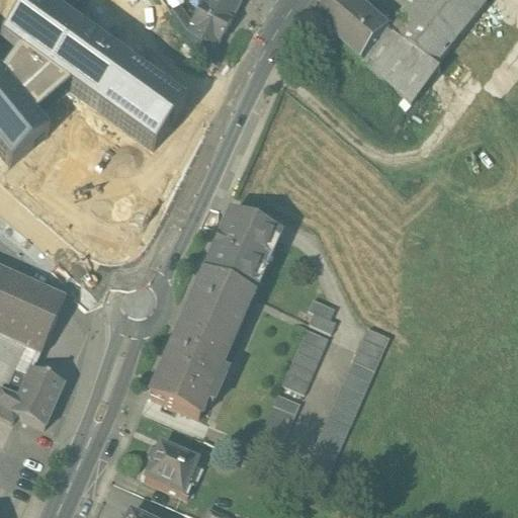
[(0,159),(9,170),(47,138),(33,121),(67,92),(153,153),(184,109),(30,0),(29,0),(0,41),(0,44),(16,57),(0,80),(0,159)]
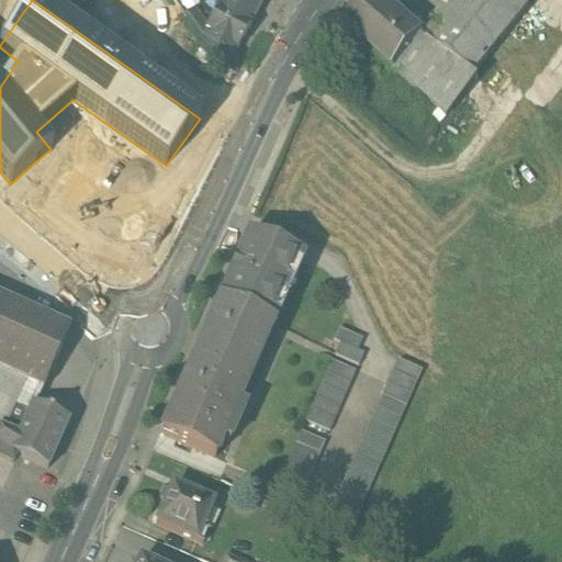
[(242,40),(211,23),(212,21),(195,0),(178,0),(175,3),(225,72),(242,40)]
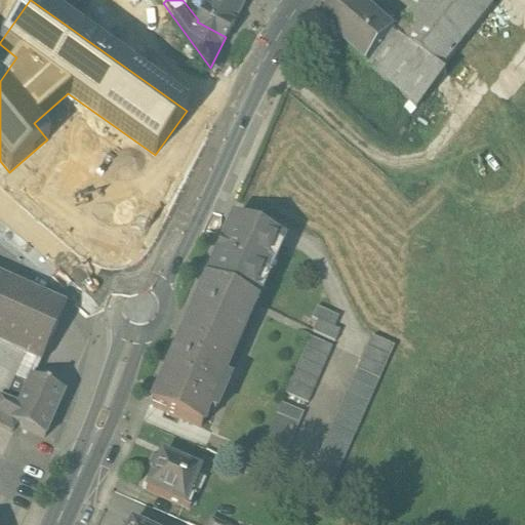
[(208,0),(198,19),(197,22),(226,37),(244,2),(239,0),(208,0)]
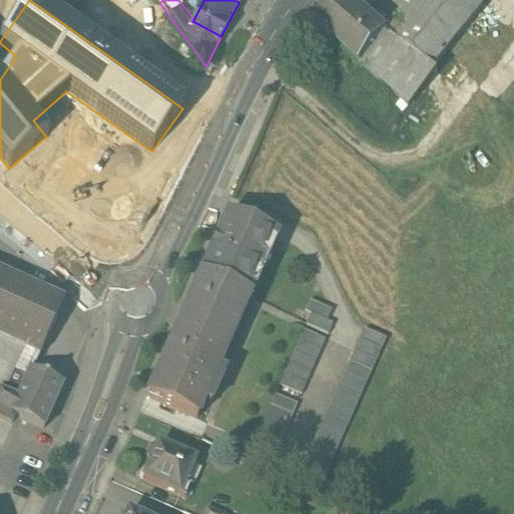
[(327,0),(310,22),(356,63),(381,34),(354,12),(363,0),(327,0)]
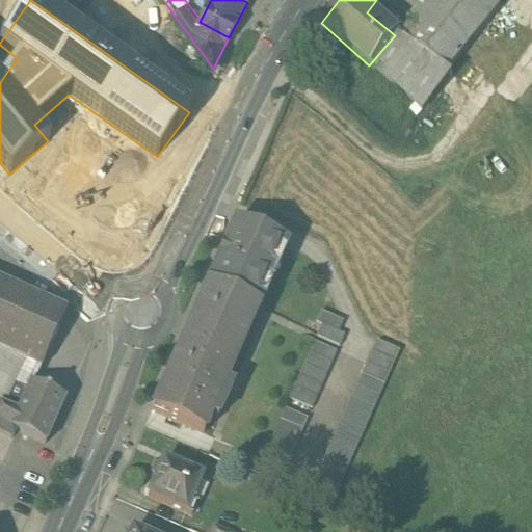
[(436,0),(402,41),(446,72),(504,0),(436,0)]
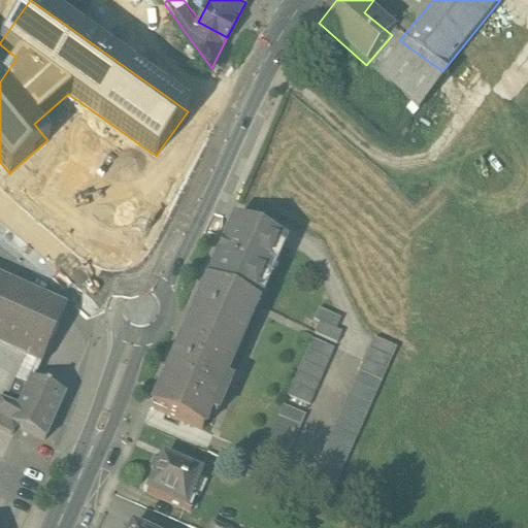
[(442,71),(399,40),(392,35),(366,65),(409,101),(418,109),(448,74),(442,71)]
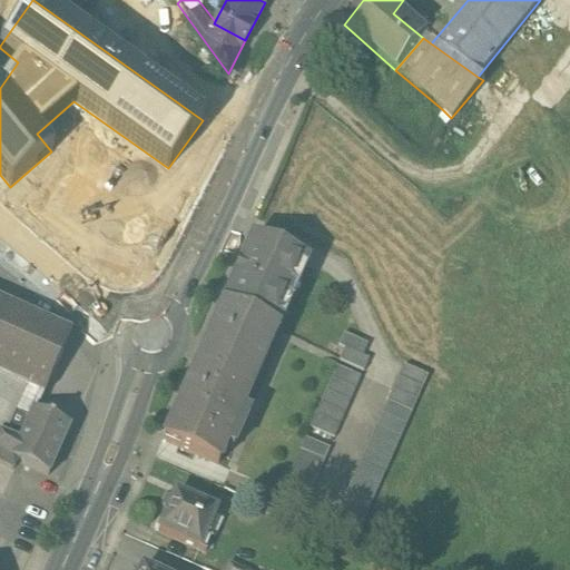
[(306,263),(251,238),(222,305),(277,330),(306,263)]
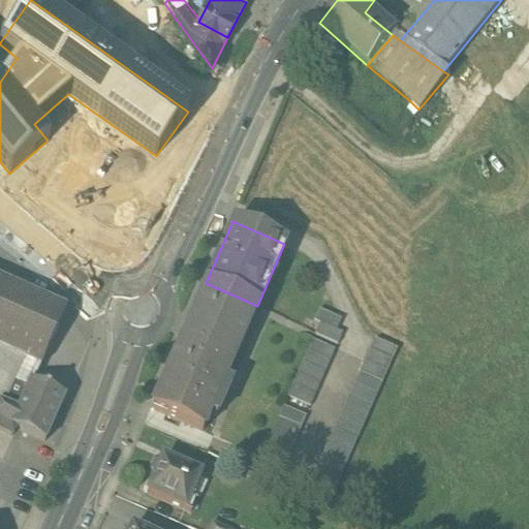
[(66,310),(0,280),(0,348),(21,359),(40,367),(66,310)]
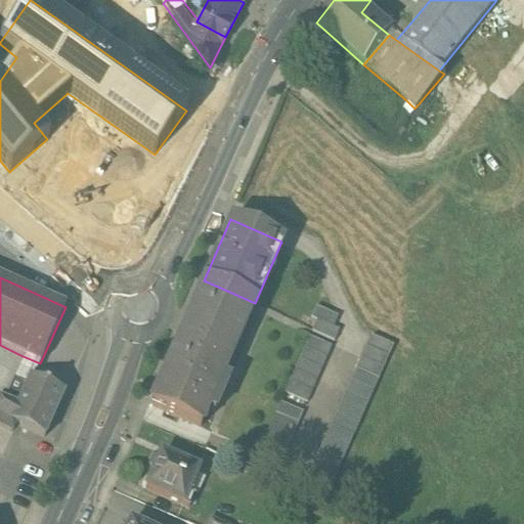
[(255,303),(204,280),(178,340),(229,362),(255,303)]
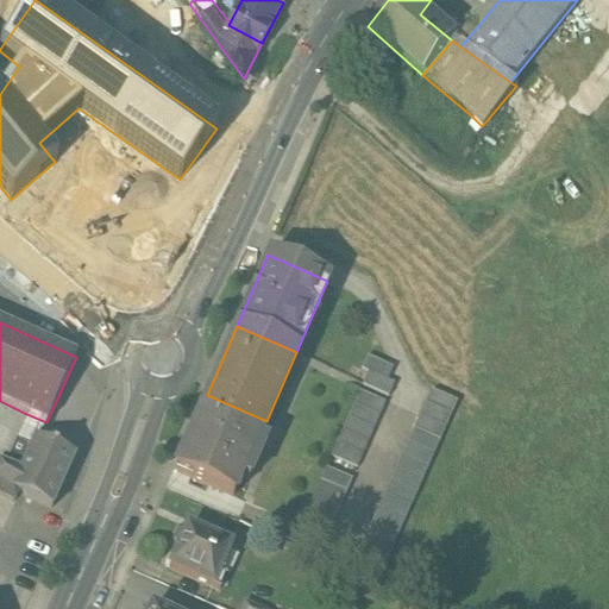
[(394,366),(368,356),(362,368),(369,371),(388,380),(394,366)]
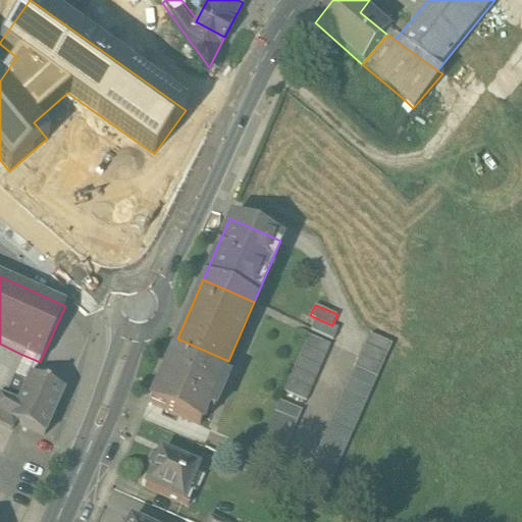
[(332,325),(316,318),(311,329),(333,340),(337,328),(332,325)]
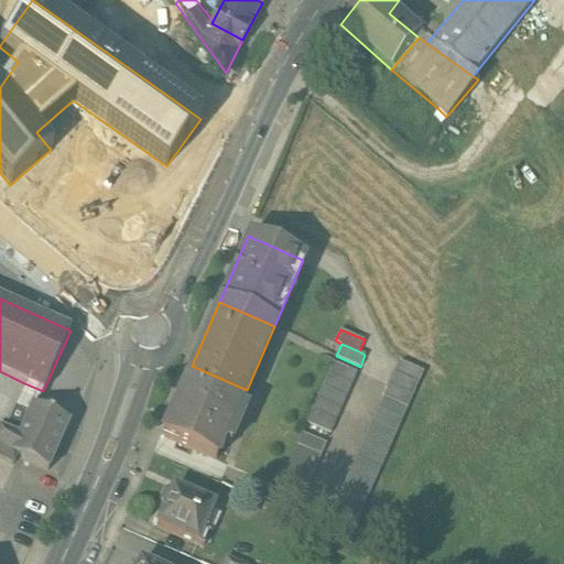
[(399,360),(325,527),(349,538),(407,408),(408,408),(423,371),(399,360)]
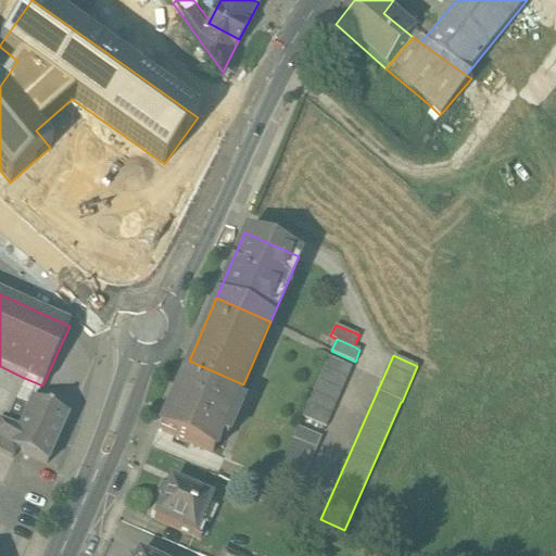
[(328,356),(302,415),(326,426),(352,367),(328,356)]
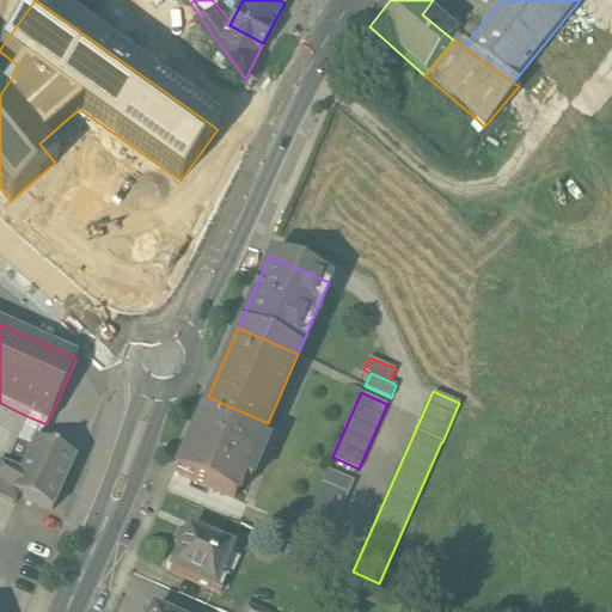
[(268,423),(208,397),(175,472),(234,499),(243,479),(250,483),(267,444),(259,441),(268,423)]
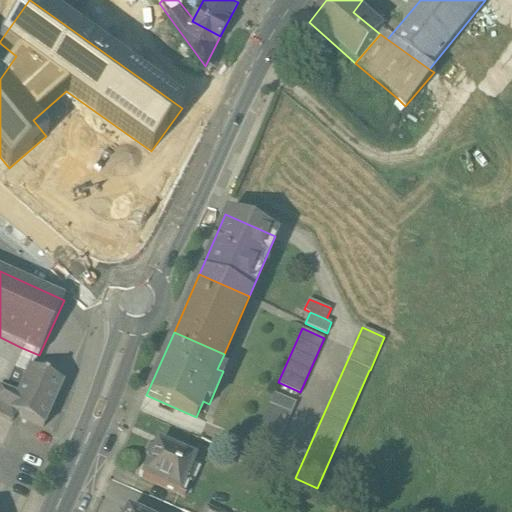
[(0,388),(20,347),(0,337),(0,388)]
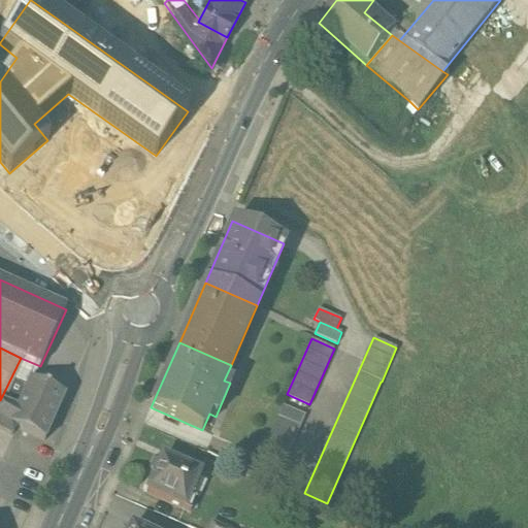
[(30,383),(18,410),(0,402),(0,418),(11,425),(44,440),(63,398),(30,383)]
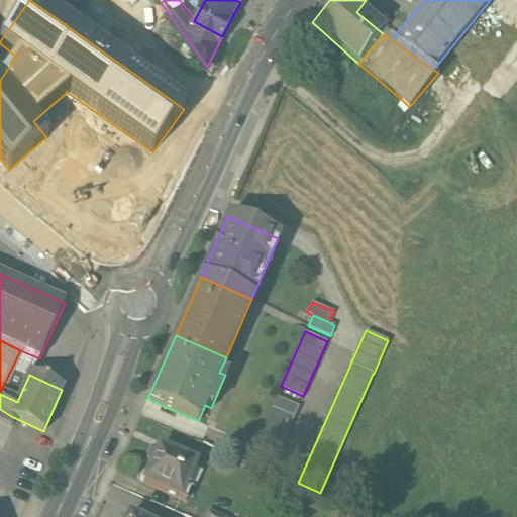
[(299,405),(278,396),(259,439),(280,448),(299,405)]
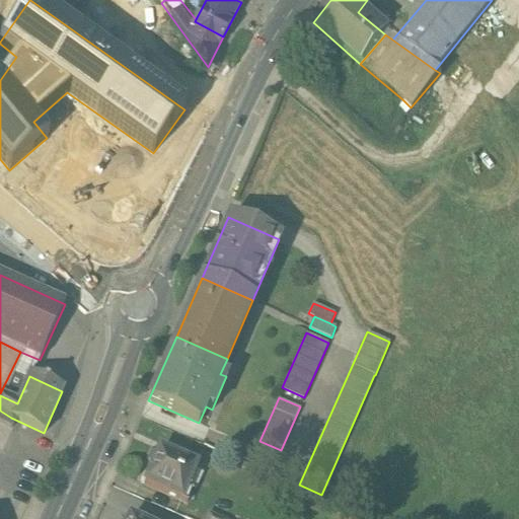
[(197,466),(162,451),(154,453),(150,462),(153,467),(146,485),(189,504),(195,492),(187,489),(197,466)]
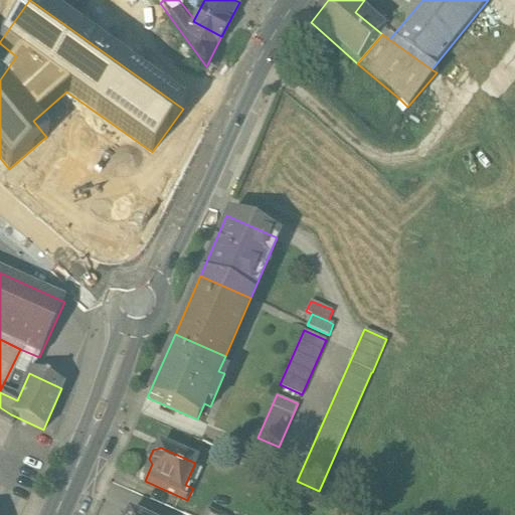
[(0,476),(0,506),(18,514),(25,514),(36,493),(0,476)]
